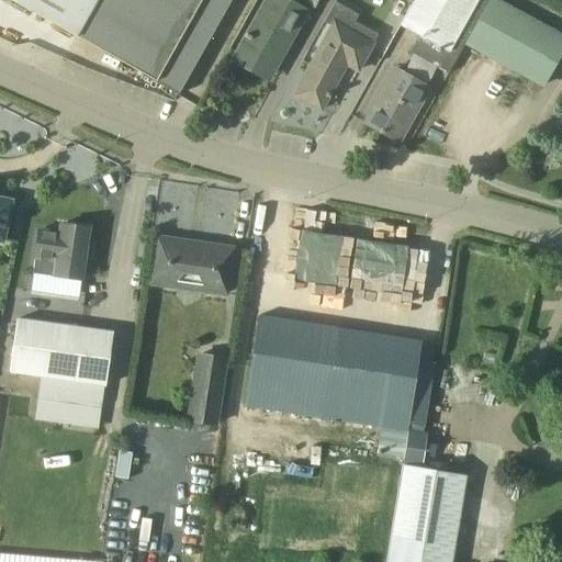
[(8,0),(179,94),(232,0),(8,0)]
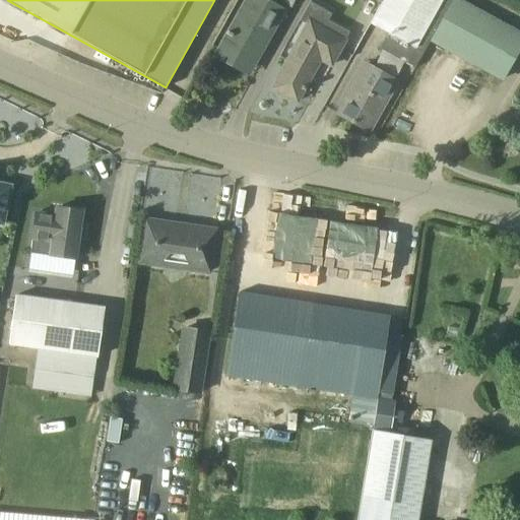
[(237,68),(248,74),(283,10),(264,0),(250,0),(232,34),(229,31),(226,35),(228,35),(216,56),(237,68)]
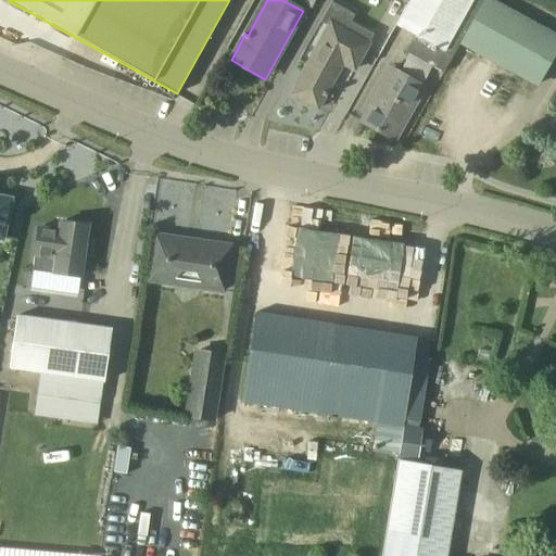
[(443,74),(462,42),(484,0),(409,0),(396,25),(416,36),(406,53),(443,74)]
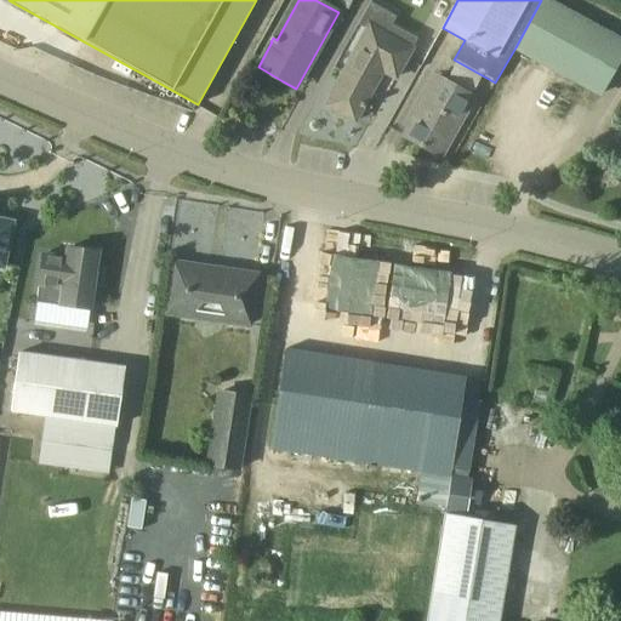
[(620,40),(547,0),(541,0),(516,47),(599,95),(620,56),(620,40)]
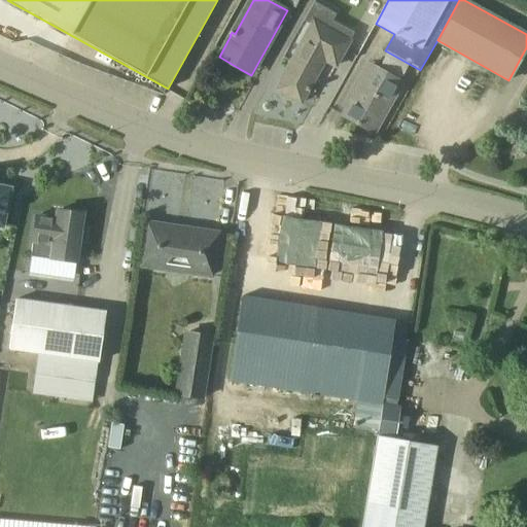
[(304,21),(311,25),(276,90),(302,103),(319,70),(316,68),(322,59),(336,66),(354,32),(334,21),(337,15),(314,2),(304,21)]
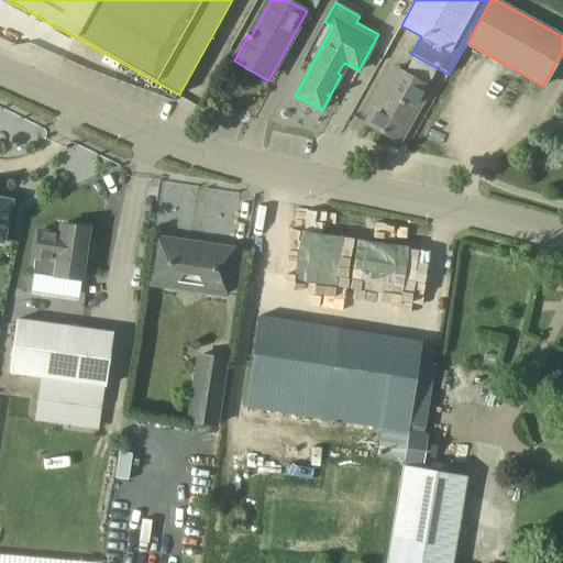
[(366,124),(399,143),(429,88),(396,69),(366,124)]
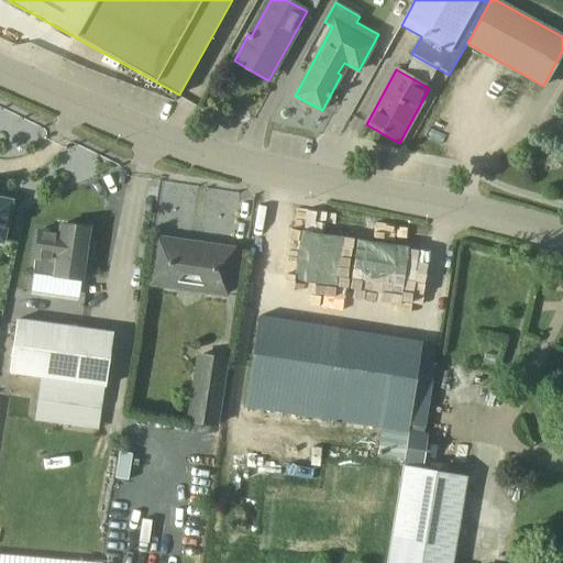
[(0,242),(2,243),(11,201),(0,199),(0,242)]
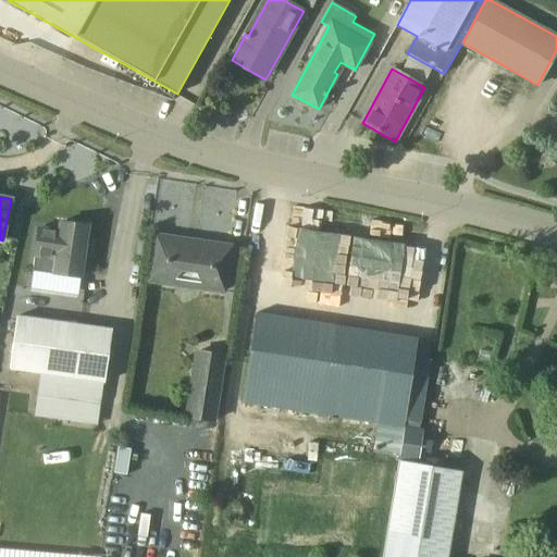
[(38,229),(32,272),(81,279),(84,256),(87,254),(89,251),(90,248),(88,244),(85,242),(87,226),(60,223),(59,232),(38,229)]
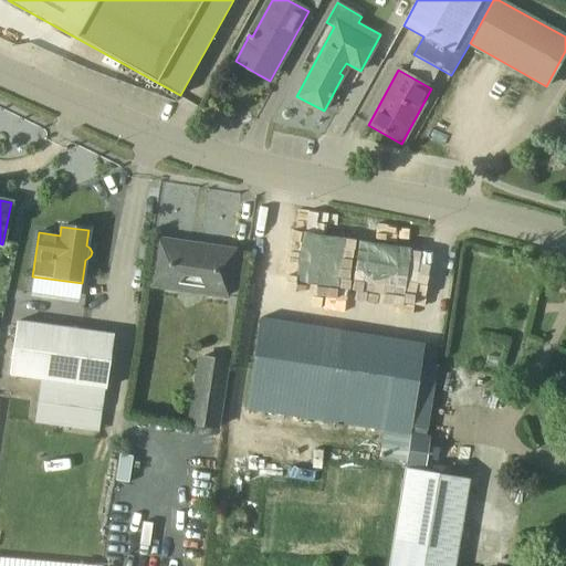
[(153,285),(176,289),(177,280),(205,284),(203,293),(227,296),(233,251),(202,247),(201,250),(186,248),(187,244),(159,241),(153,285)]
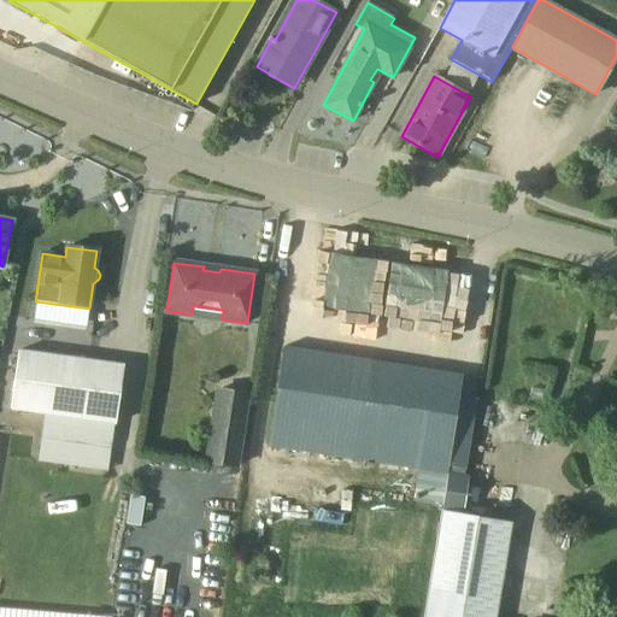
[(440,511),(464,515),(469,476),(447,472),(463,375),(283,347),(283,348),(269,446),(418,470),(413,501),(441,506),(440,511)]
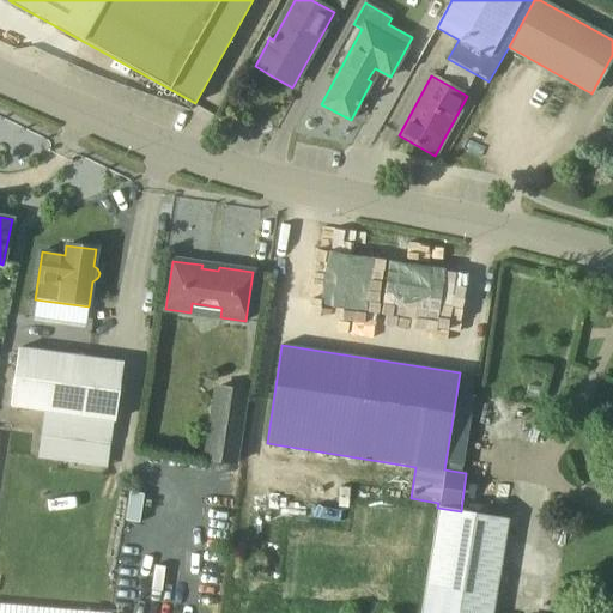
[(122,364),(19,350),(11,406),(115,420),(122,364)]
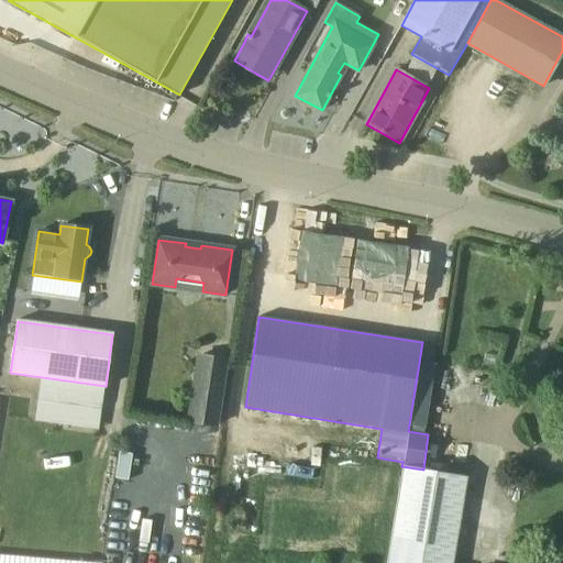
[(227,362),(199,359),(189,423),(217,428),(227,362)]
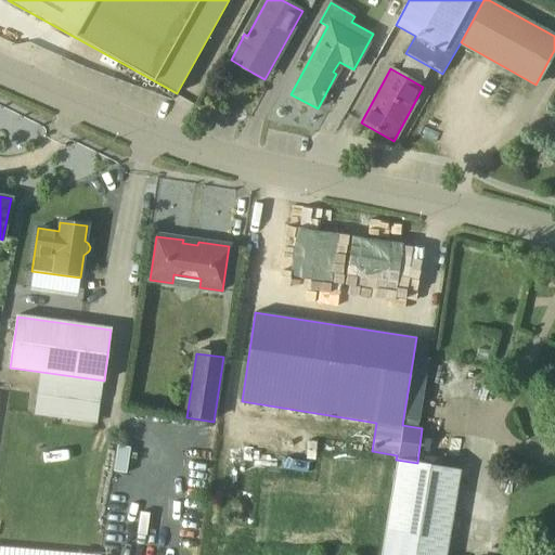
[(396,460),(381,554),(446,554),(460,468),(417,463),(396,460)]
